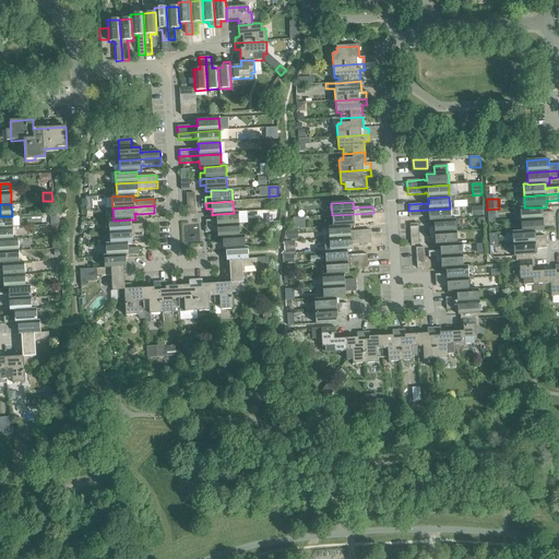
[(483,206),(472,207),(472,216),(483,215),(483,206)]
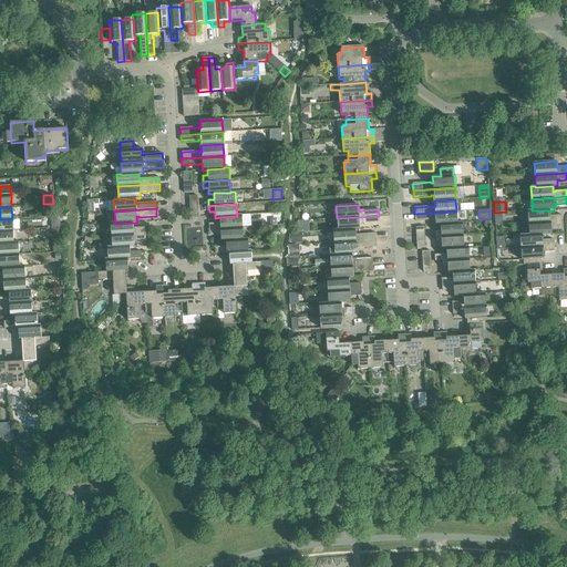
[(527,210),(528,224),(562,222),(562,215),(549,216),(549,210),(532,210),(527,210)]
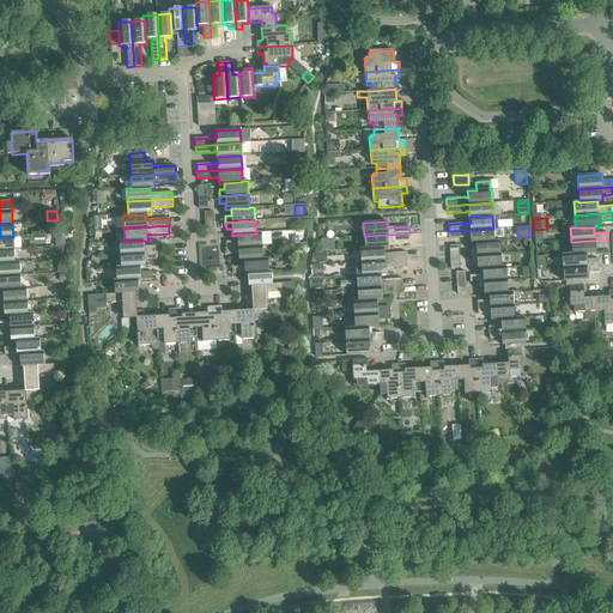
[(471,243),(475,243),(495,242),(495,241),(493,229),(448,231),(449,240),(468,238),(467,237),(471,237),(471,243)]
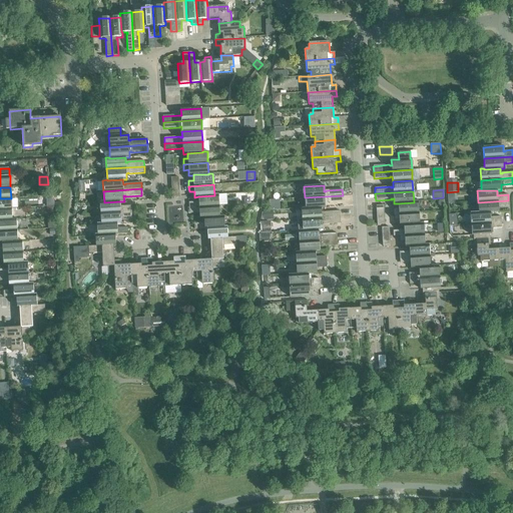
[(188,202),(188,207),(219,206),(218,194),(214,194),(214,195),(198,196),(198,201),(188,202)]
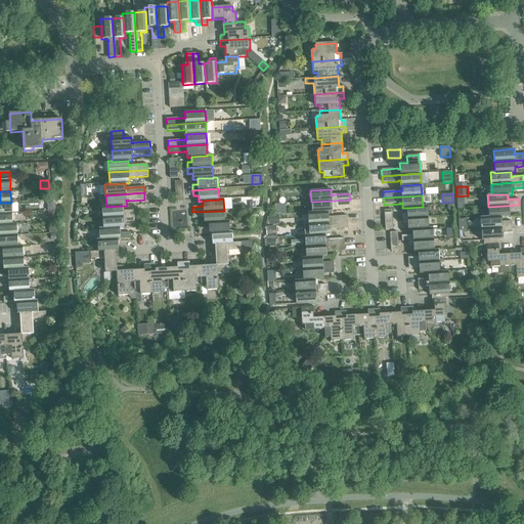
[(311,202),(312,213),(328,212),(328,213),(332,213),(332,206),(334,206),(334,207),(350,206),(350,200),(311,202)]
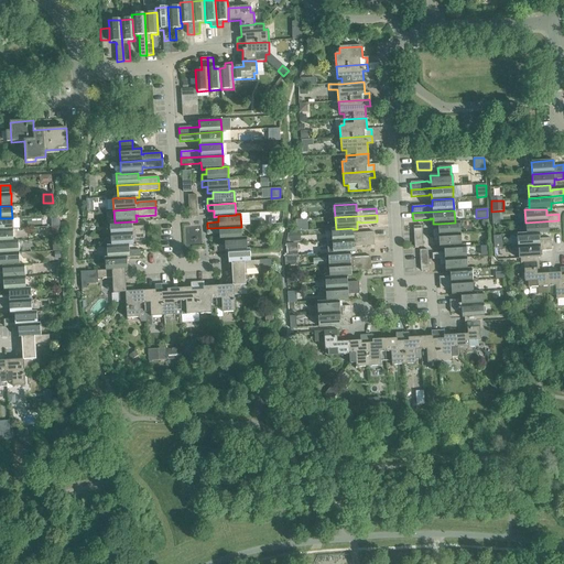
[(0,229),(12,229),(12,218),(0,218),(0,229)]
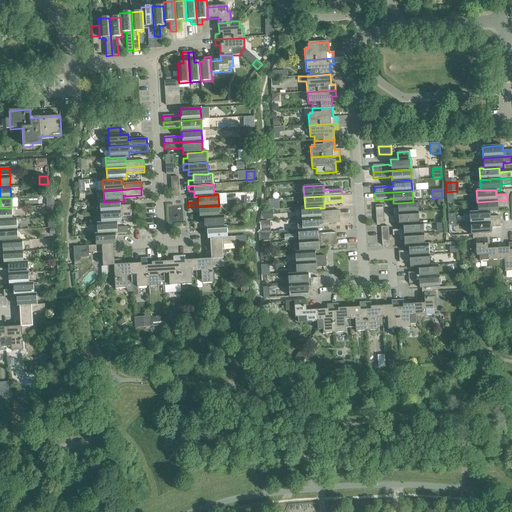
[(279,199),(268,200),(269,210),(279,209),(279,199)]
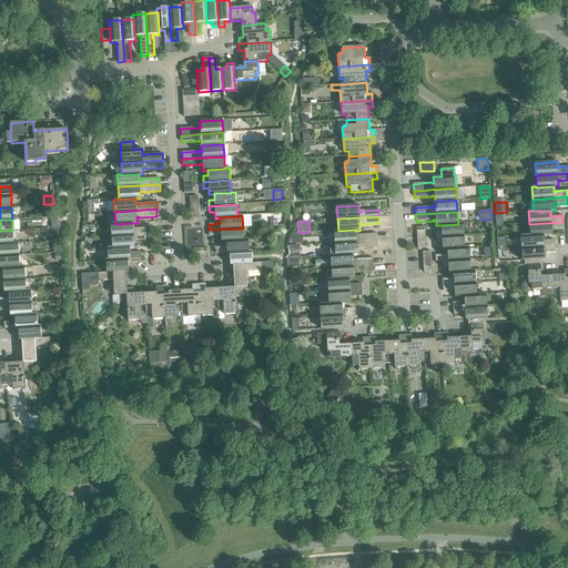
[(529,224),(529,235),(530,235),(543,235),(551,235),(551,229),(563,227),(563,222),(529,224)]
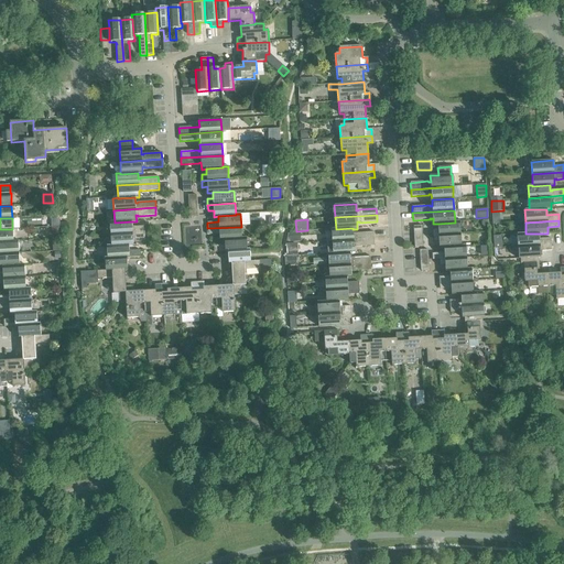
[(110,221),(110,235),(143,232),(143,226),(132,227),(131,221),(115,223),(115,221),(110,221)]
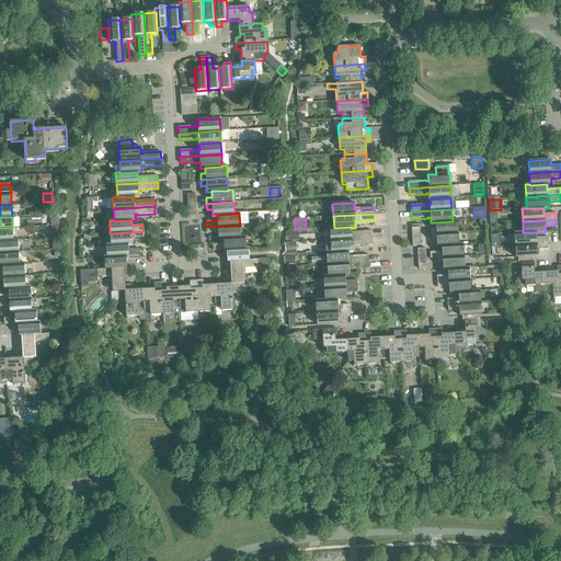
[(431,228),(431,235),(458,232),(457,220),(453,220),(453,221),(435,222),(435,228),(431,228)]
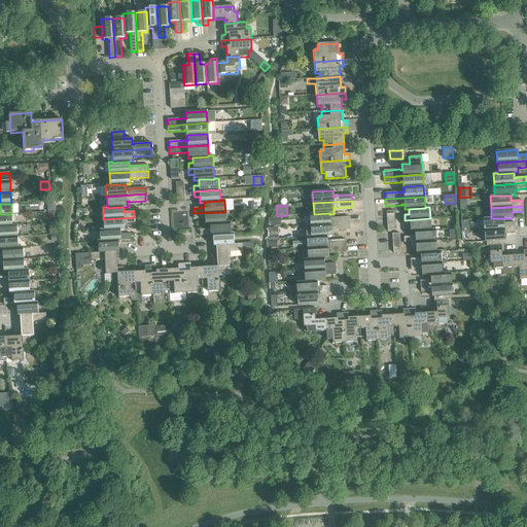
[(205,224),(210,224),(210,223),(225,222),(225,212),(194,213),(195,219),(205,218),(205,224)]
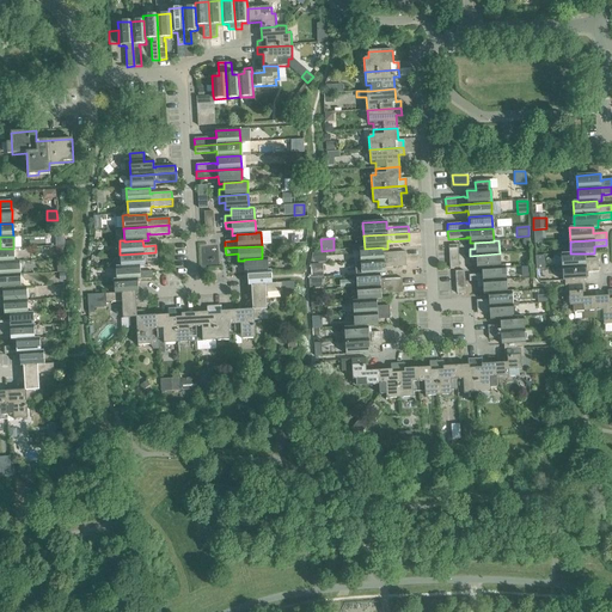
[(359,249),(360,262),(405,259),(404,252),(385,254),(384,255),(383,249),(383,248),(365,249),(359,249)]
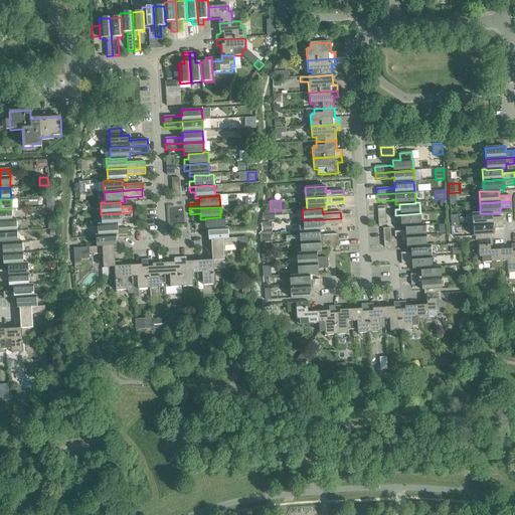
[(0,220),(12,220),(11,209),(0,209),(0,220)]
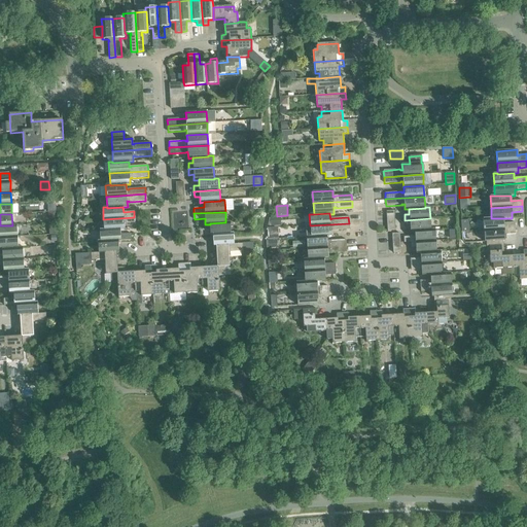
[(280,216),(271,217),(271,227),(281,227),(280,216)]
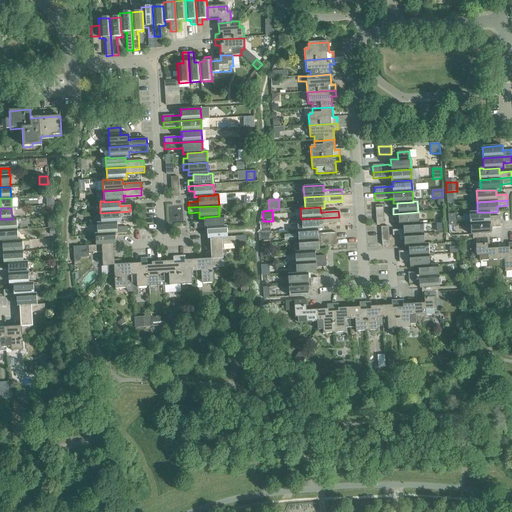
[(100,213),(101,223),(117,223),(121,223),(120,217),(131,216),(130,211),(100,213)]
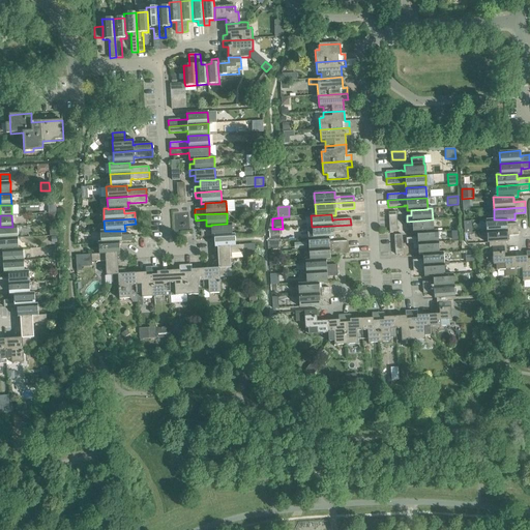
[(412,233),(417,233),(417,232),(433,231),(433,219),(407,222),(407,227),(412,227),(412,233)]
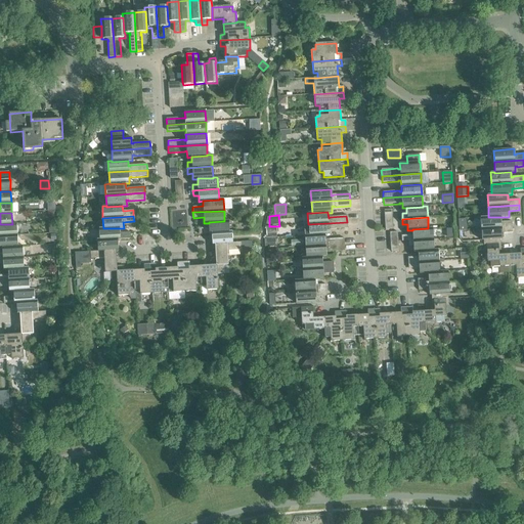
[(480,217),(481,229),(512,227),(512,221),(500,222),(500,217),(489,217),(488,217),(480,217)]
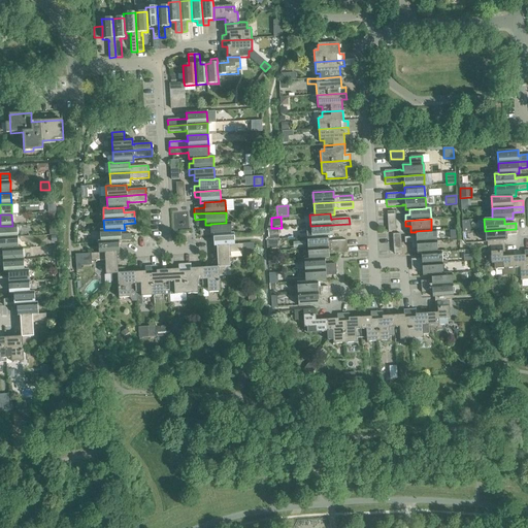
[(469,221),(461,221),(462,232),(469,232),(469,221)]
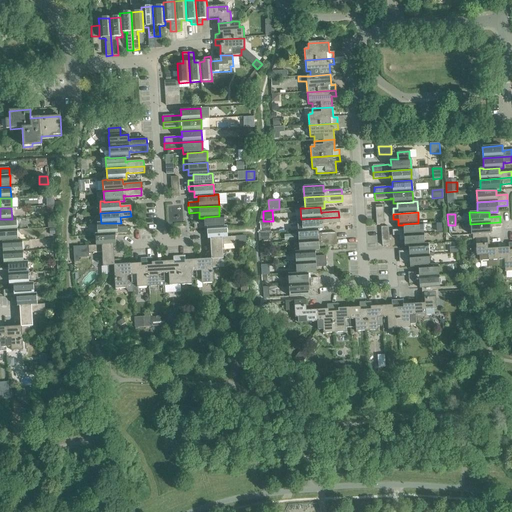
[(194,229),(207,228),(224,226),(223,215),(219,216),(204,217),(204,218),(204,222),(194,223),(194,229)]
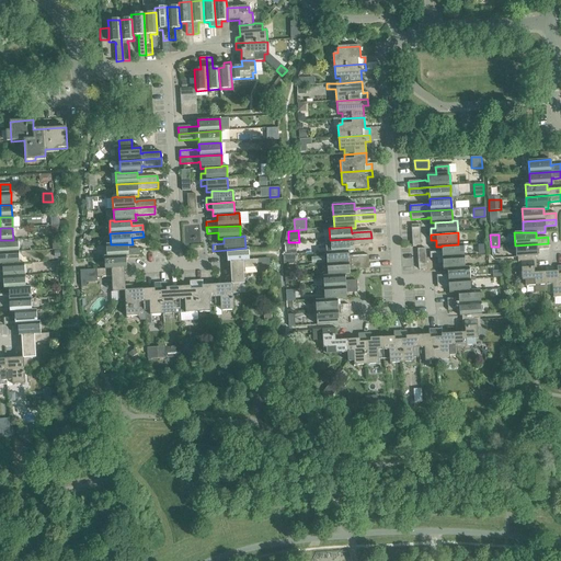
[(325,240),(327,252),(331,252),(347,251),(352,251),(352,244),(354,244),(354,245),(371,244),(371,238),(330,240),(325,240)]
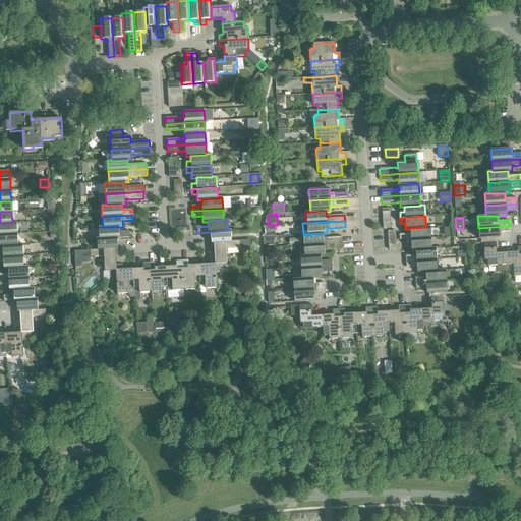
[(0,234),(17,234),(16,222),(12,223),(0,223),(0,234)]
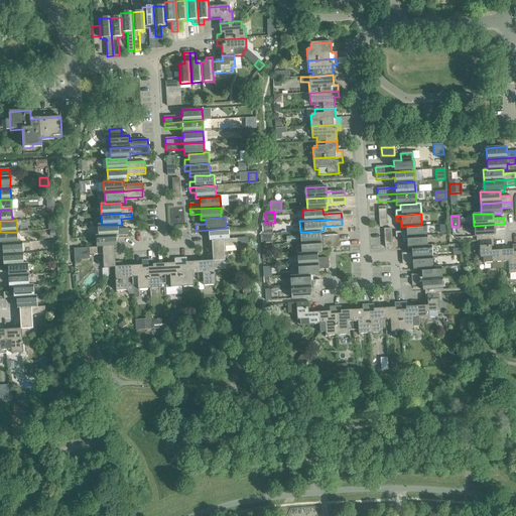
[(272,223),(262,224),(262,234),(272,234),(272,223)]
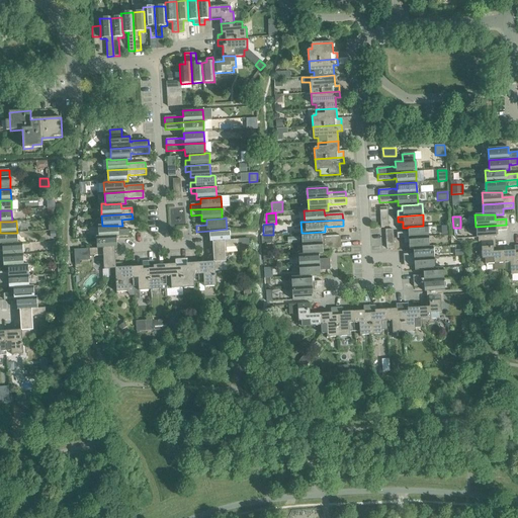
[(397,239),(403,238),(428,237),(427,225),(423,226),(408,227),(408,228),(408,232),(397,233),(397,239)]
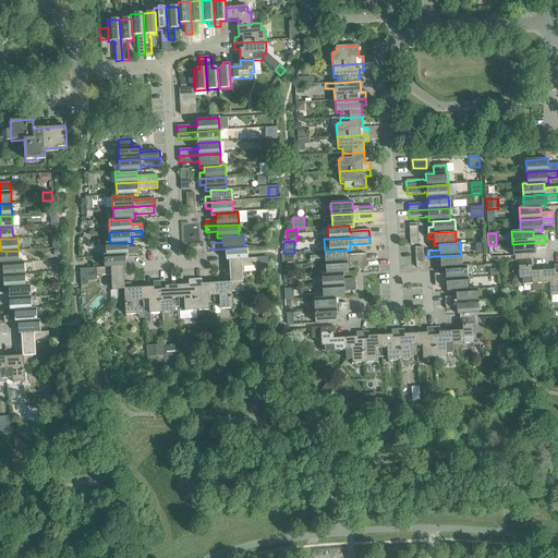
[(545,242),(512,244),(512,256),(534,255),(534,249),(542,249),(543,254),(546,254),(545,242)]
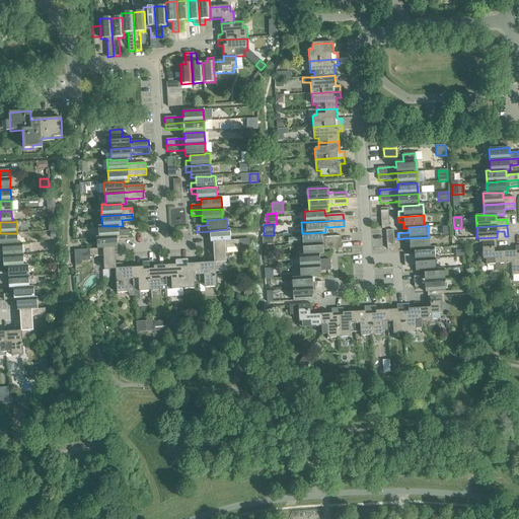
[(98,226),(98,237),(117,236),(117,237),(129,236),(129,230),(119,231),(119,226),(102,226),(98,226)]
